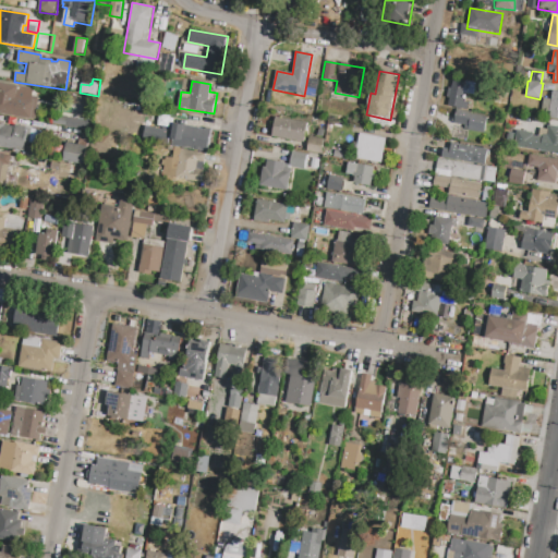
[(452,81),(465,83),(465,82),(476,83),(474,95),(464,94),(463,101),(469,102),(466,111),(448,108),(452,81)]
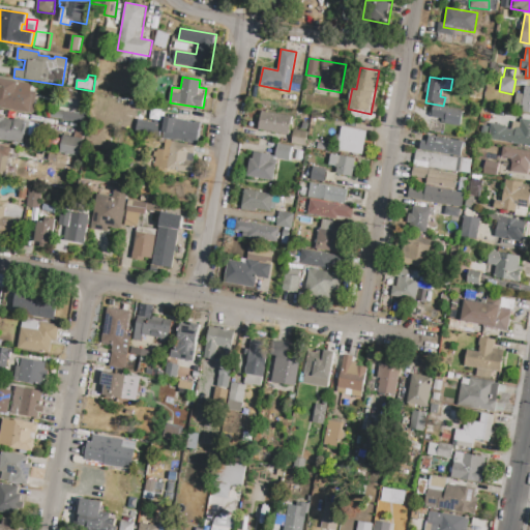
[(0,78),(32,84),(31,91),(34,92),(37,92),(33,115),(0,109),(0,78)]
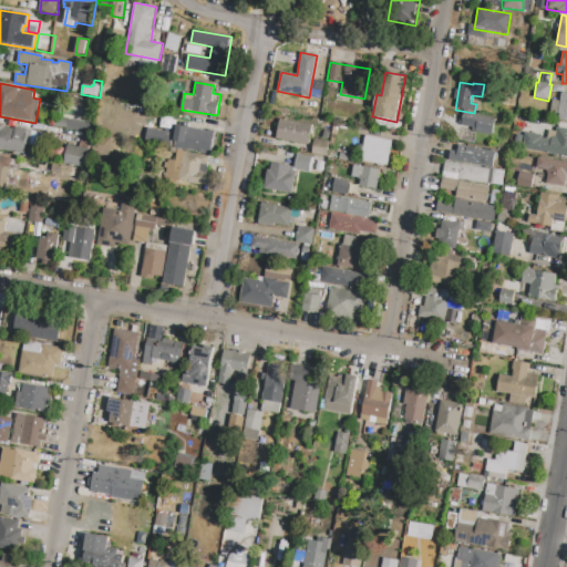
[(566,121),(556,120),(557,116),(549,115),(552,100),(560,101),(562,92),(566,92),(566,121)]
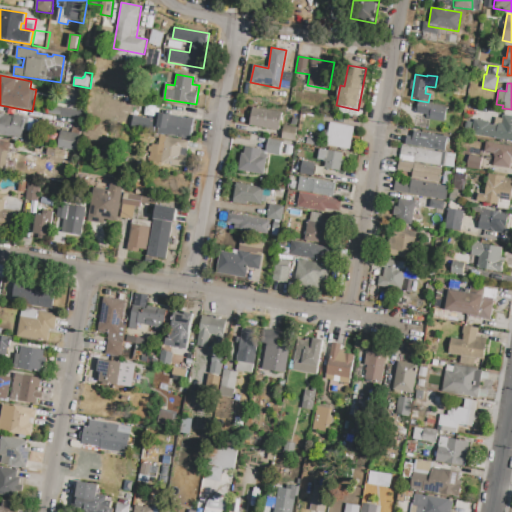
[(131,99),(133,90),(141,91),(141,89),(142,89),(143,85),(150,86),(148,101),(131,99)]
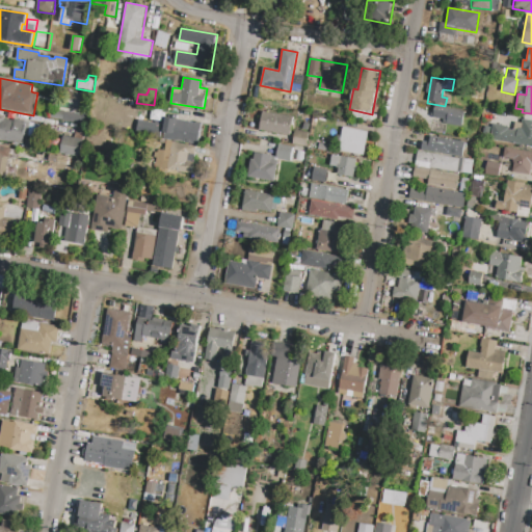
[(434,104),(450,107),(449,108),(460,110),(460,113),(463,113),(461,127),(446,124),(431,121),(434,104)]
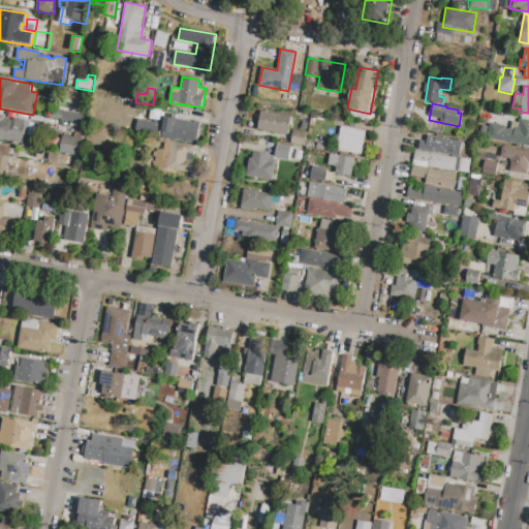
[(49,109),(85,115),(84,124),(61,121),(62,119),(48,117),(49,109)]
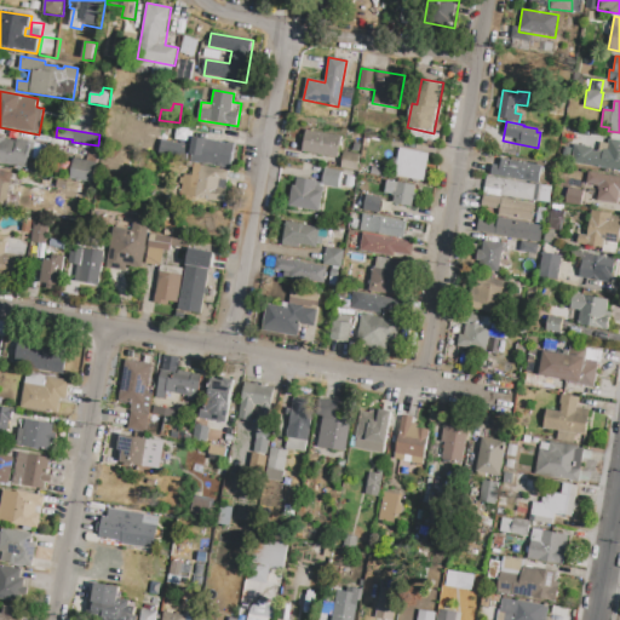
[(306,131),(342,138),(338,160),(302,153),(306,131)]
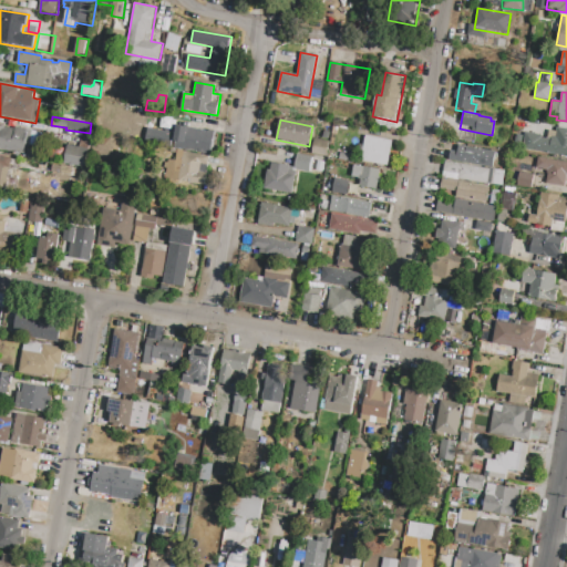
[(177,125),(215,132),(212,155),(174,148),(177,125)]
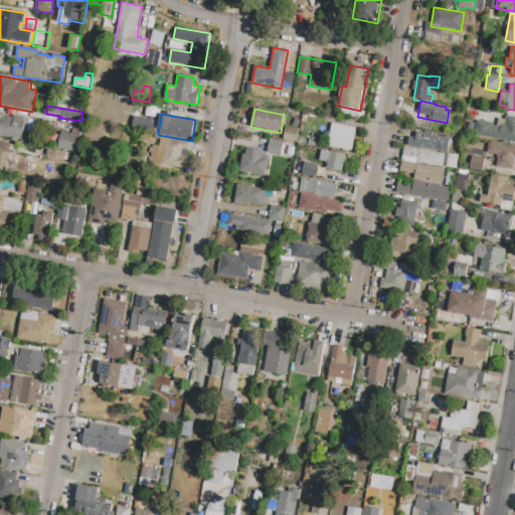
[(0,115),(14,117),(14,116),(29,118),(25,141),(0,136),(0,115)]
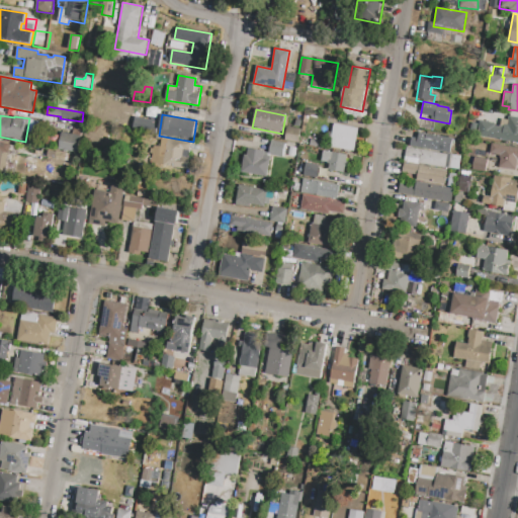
[(157,120),(134,116),(132,128),(155,133),(157,120)]
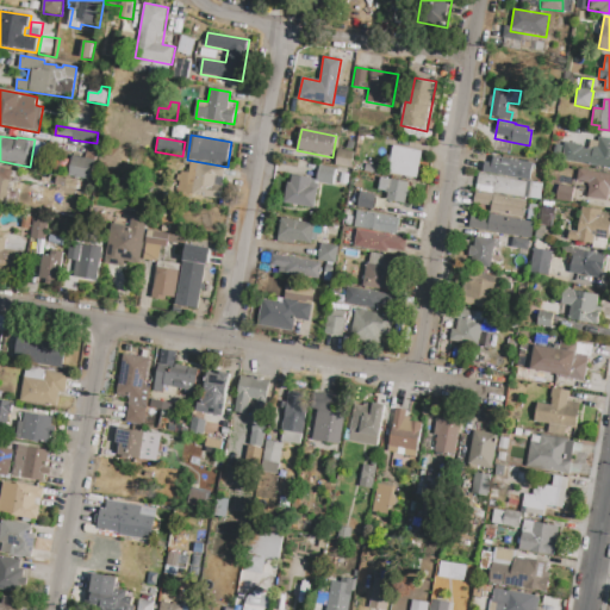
[(609,168),(560,161),(564,142),(584,145),(583,148),(589,149),(590,141),(597,142),(598,137),(609,138),(609,168)]
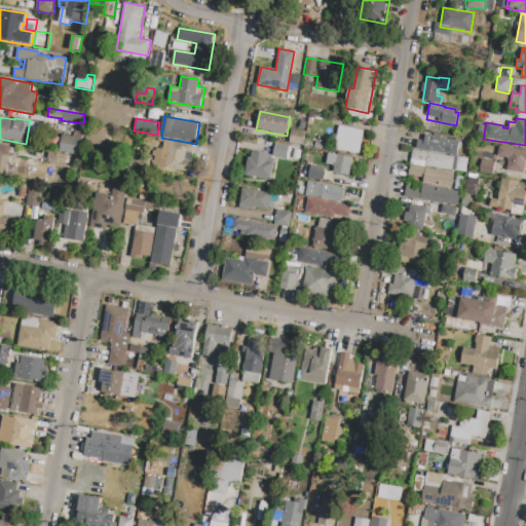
[(339,125),(365,130),(360,154),(334,149),(339,125)]
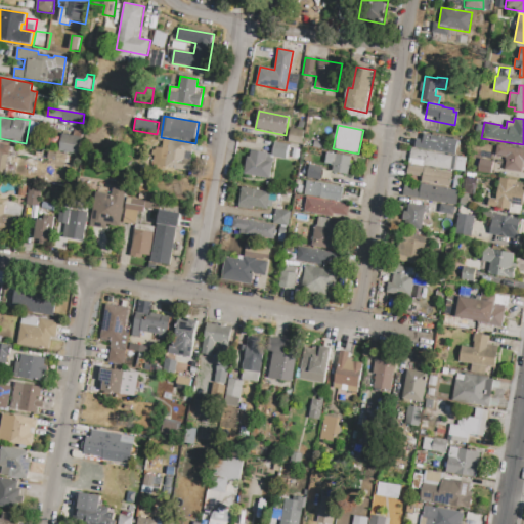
[(291,128),(305,131),(302,145),(288,142),(291,128)]
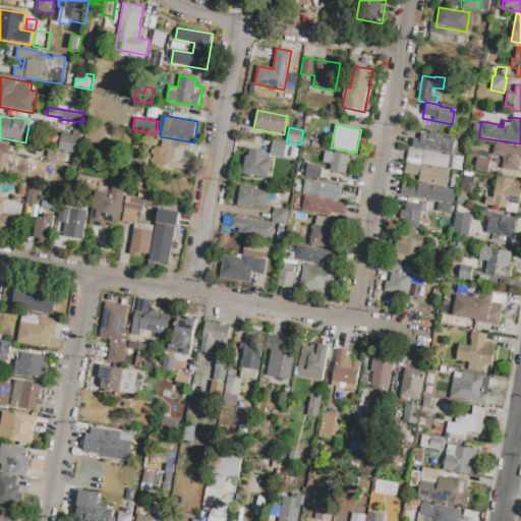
[(62,133),(81,136),(78,154),(59,151),(62,133)]
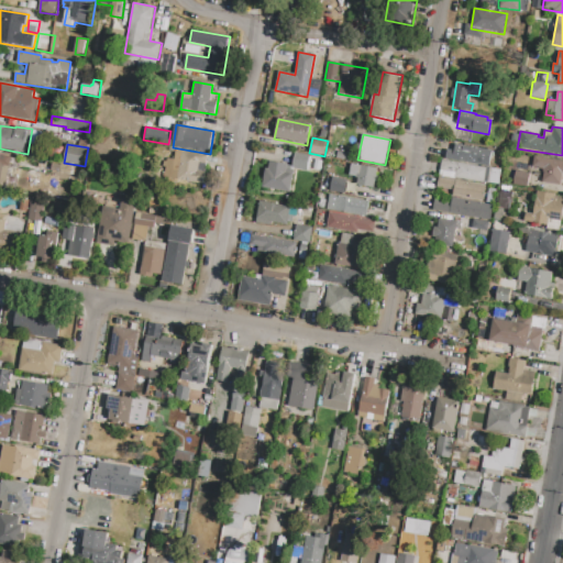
[(445,159),(448,148),(454,150),(455,144),(493,151),(490,167),(445,159)]
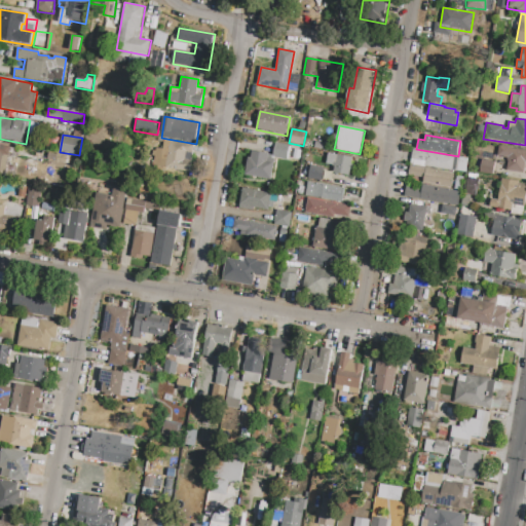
[(188,172),(156,166),(161,140),(192,145),(191,153),(186,152),(185,159),(190,160),(188,172)]
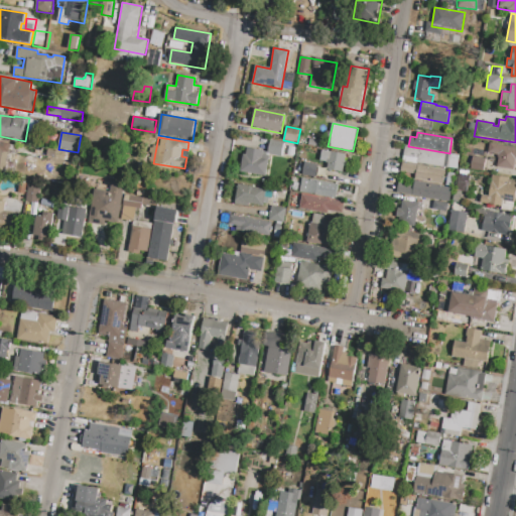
[(270,140),(284,143),(281,157),(267,155),(270,140)]
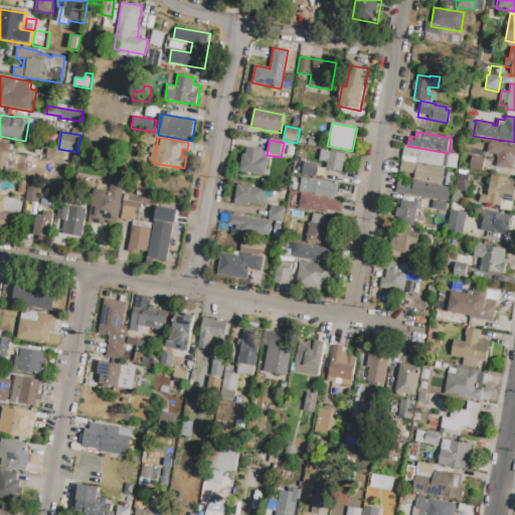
[(0,141),(13,144),(12,153),(4,152),(4,154),(2,153),(0,164),(0,141)]
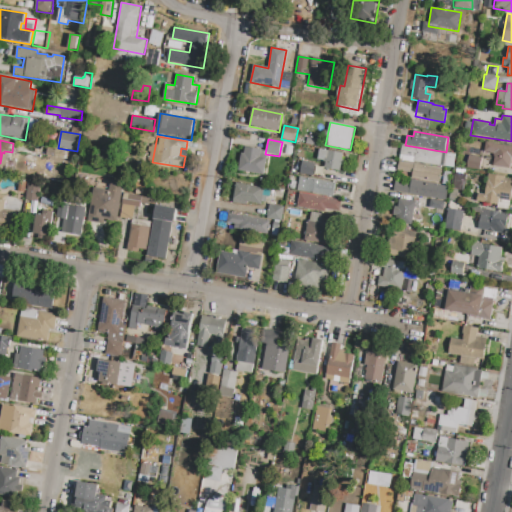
[(486,143),(511,146),(511,159),(510,168),(493,166),(494,157),(493,156),(493,155),(484,153),(486,143)]
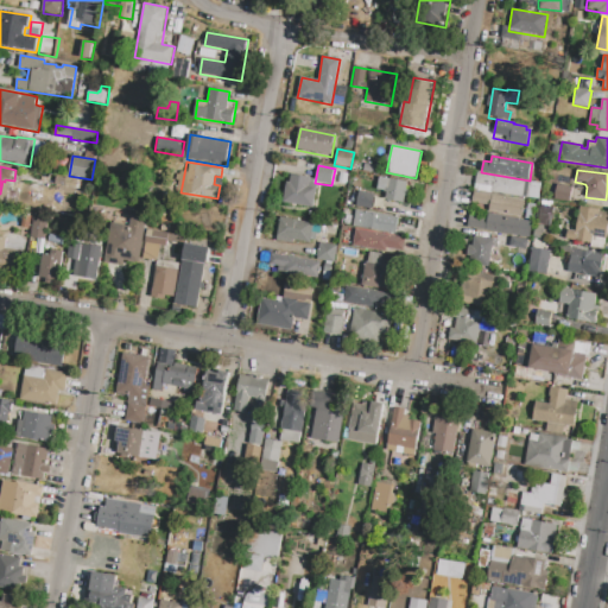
[(477,173),(527,182),(525,198),(491,192),(492,187),(475,183),(477,173)]
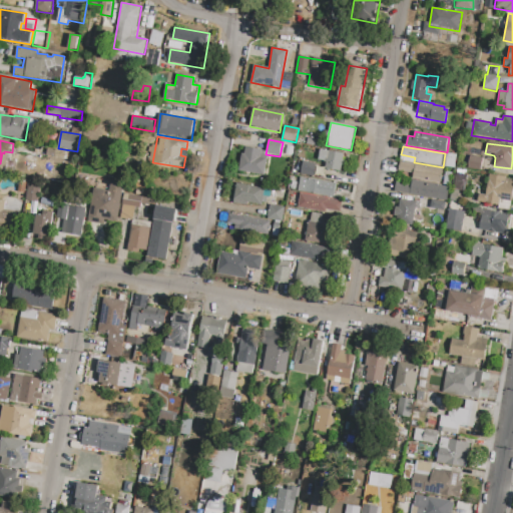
[(239,170),(242,153),(244,154),(245,147),(262,150),(262,151),(266,151),(265,154),(268,154),(264,175),(239,170)]
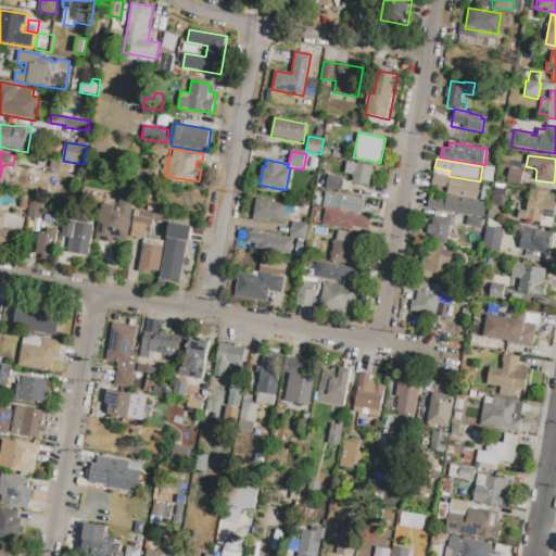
[(51,162),(73,164),(72,173),(50,171),(51,162)]
